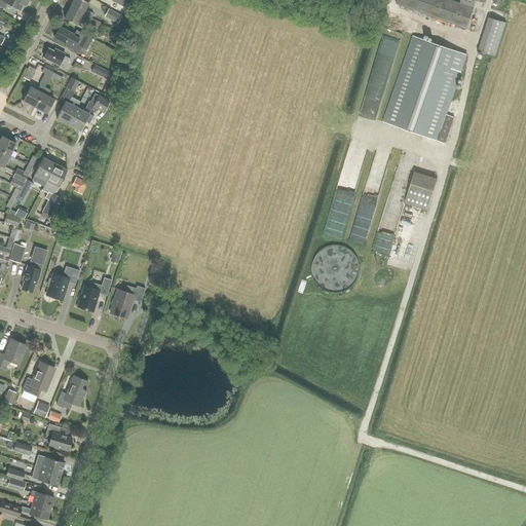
[(26,6),(29,0),(28,0),(0,0),(0,6),(4,9),(7,4),(11,6),(21,10),(24,5),(26,6)]
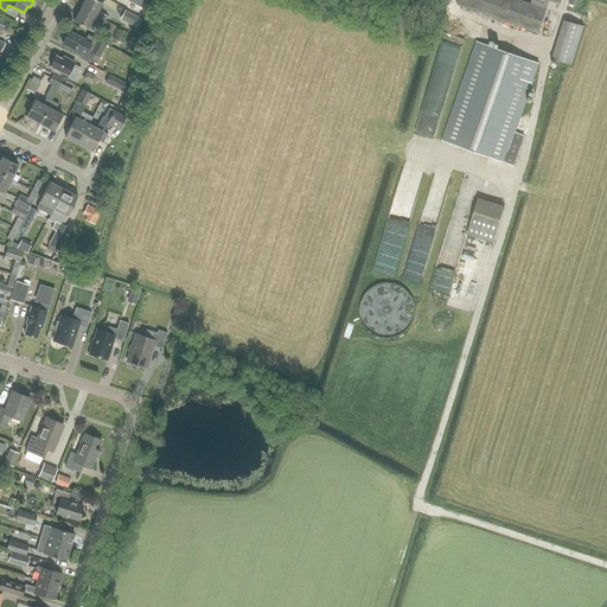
[(84,0),(81,8),(106,21),(108,17),(101,13),(101,14),(97,12),(102,4),(95,0),(84,0)]
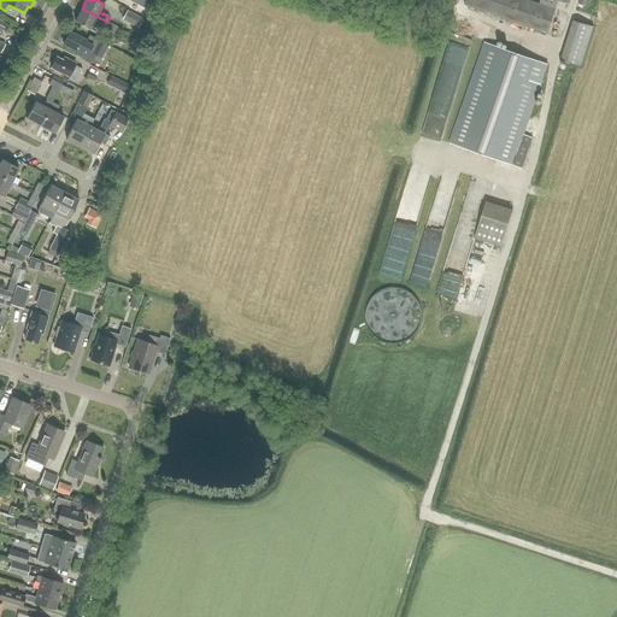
[(157,3),(152,0),(133,0),(129,9),(148,19),(157,3)]
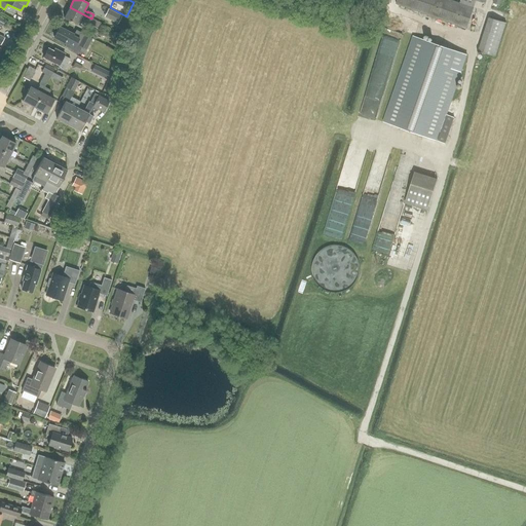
[(460,0),(460,3),(452,0),(397,0),(396,4),(466,28),(476,0),(477,0),(485,3),(486,0),(460,0)]
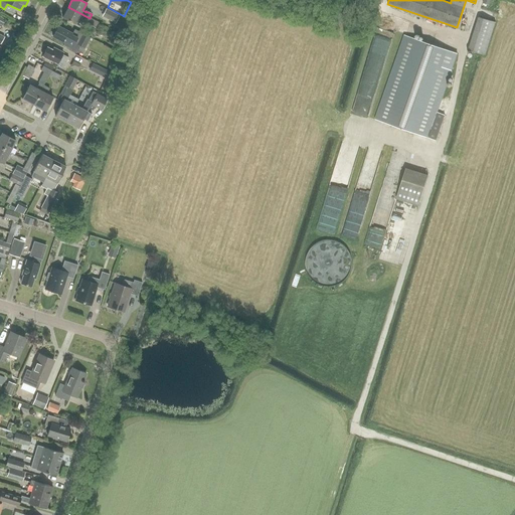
[(100,23),(90,18),(68,7),(62,18),(75,24),(79,17),(81,18),(81,19),(88,22),(98,27),(100,23)]
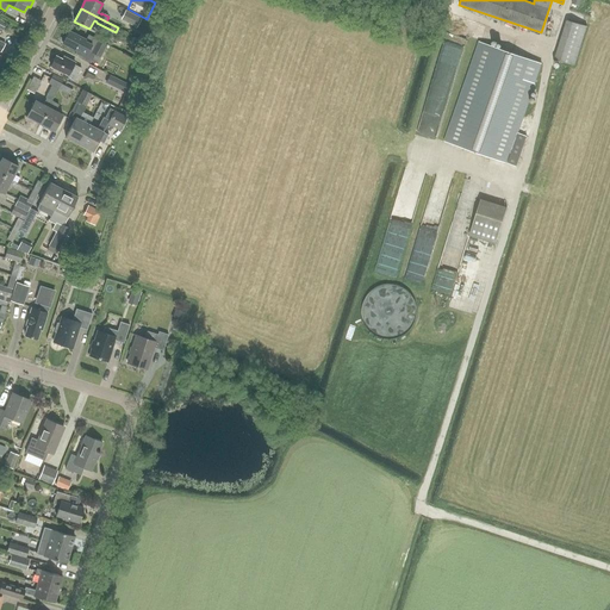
[(137,29),(142,19),(126,10),(120,19),(137,29)]
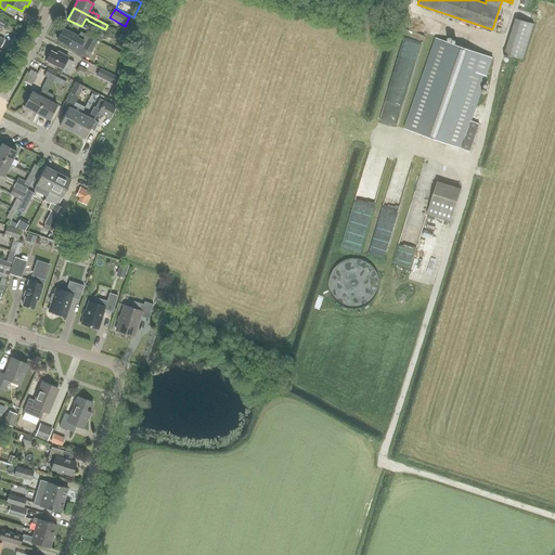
[(523,59),(533,24),(516,18),(504,53),(523,59)]
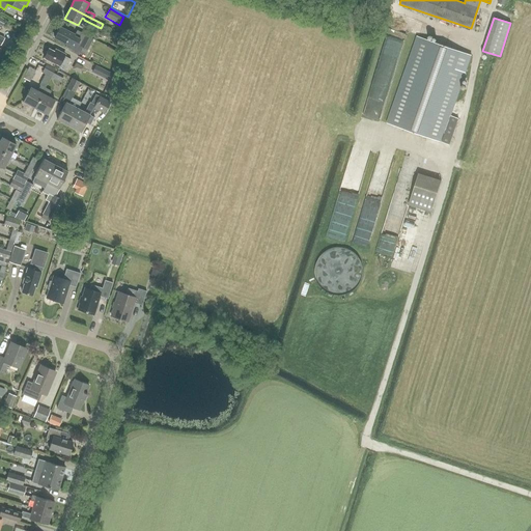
[(77,45),(80,39),(74,36),(75,35),(60,27),(55,37),(70,46),(72,42),(77,45)]
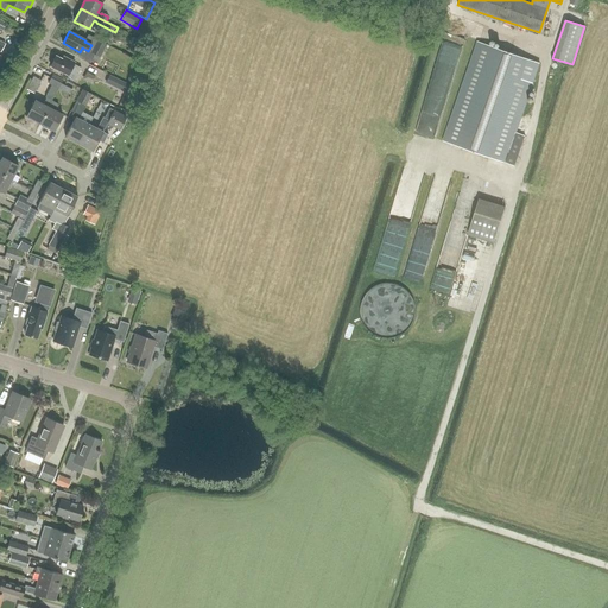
[(128,37),(122,33),(119,42),(125,44),(128,37)]
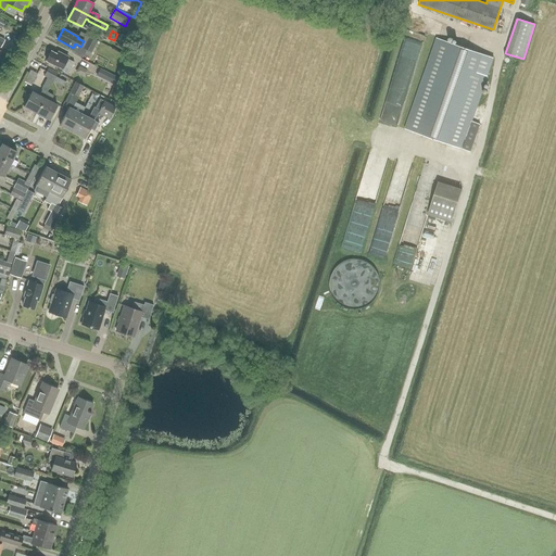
[(101,49),(103,45),(98,42),(98,41),(83,33),(79,37),(86,41),(83,48),(91,53),(96,46),(101,49)]
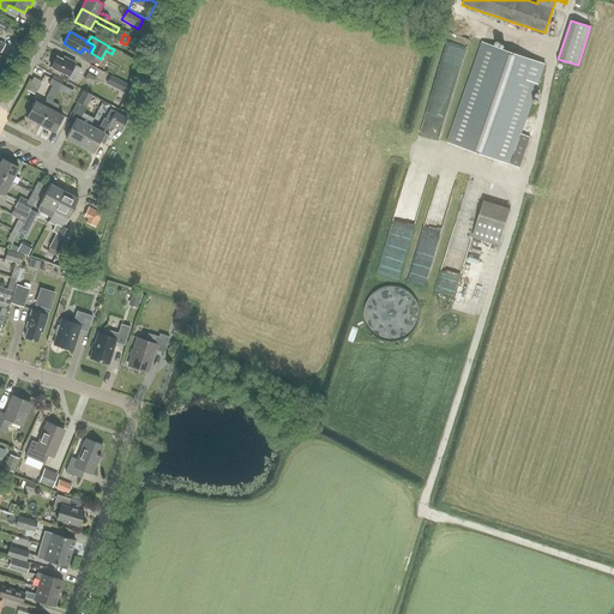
[(519,167),(521,163),(530,137),(521,133),(545,64),(482,42),(447,143),(519,167)]
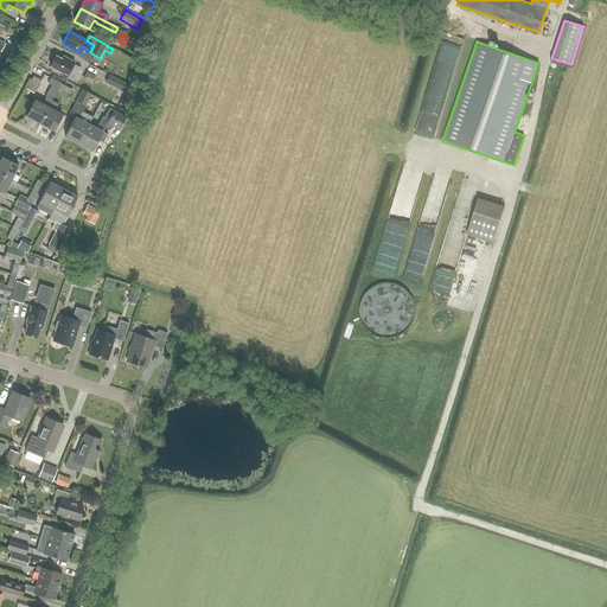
[(62,59),(56,56),(50,66),(75,80),(81,68),(74,64),(75,63),(63,57),(62,59)]
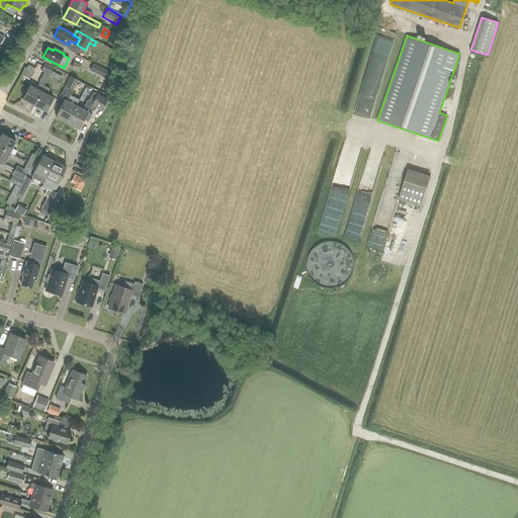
[(73,66),(80,70),(82,65),(75,61),(73,66)]
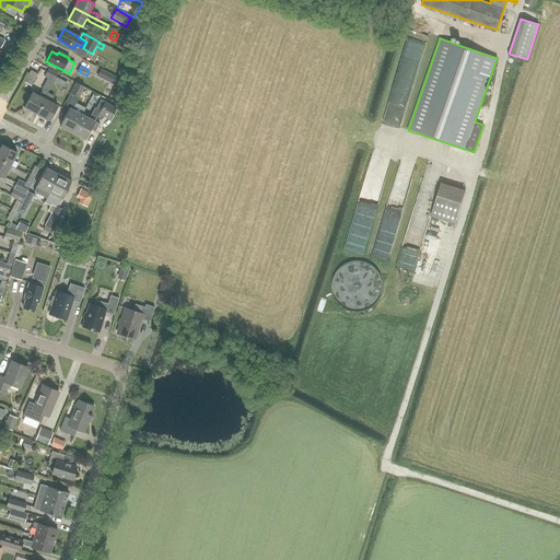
[(54,82),(57,78),(58,73),(48,69),(44,77),(54,82)]
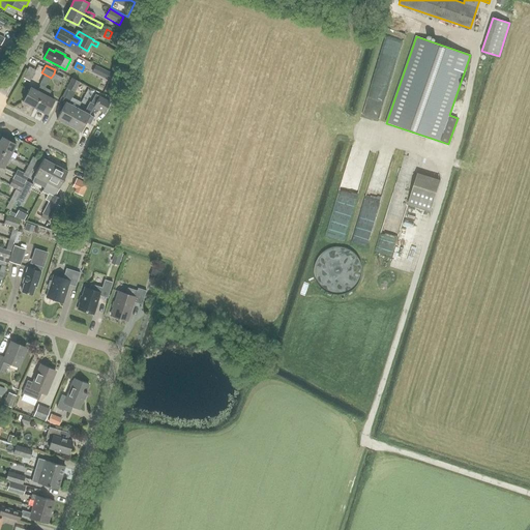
[(109,81),(113,74),(95,65),(92,72),(109,81)]
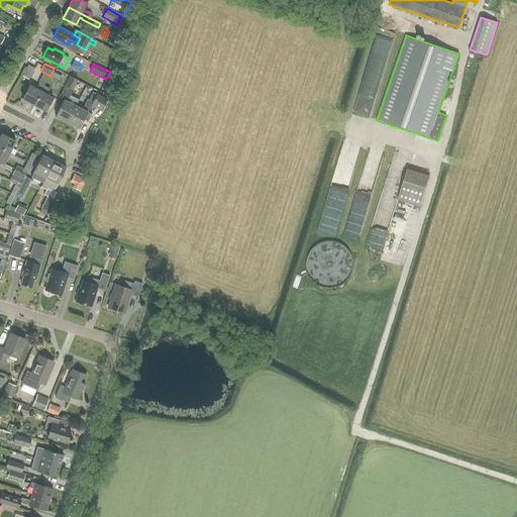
[(30,78),(35,68),(29,65),(24,76),(30,78)]
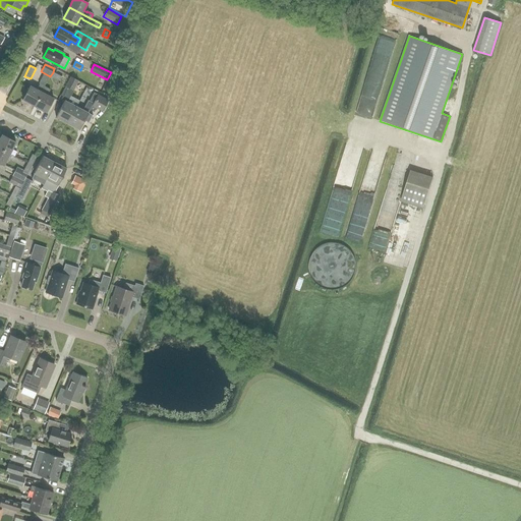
[(53,72),(50,76),(59,81),(62,76),(53,72)]
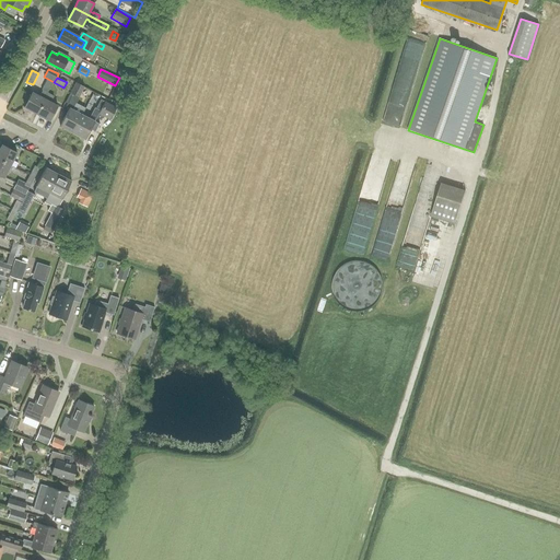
[(72,133),(82,115),(72,109),(84,88),(77,82),(66,103),(68,104),(66,106),(70,108),(60,127),(72,133)]
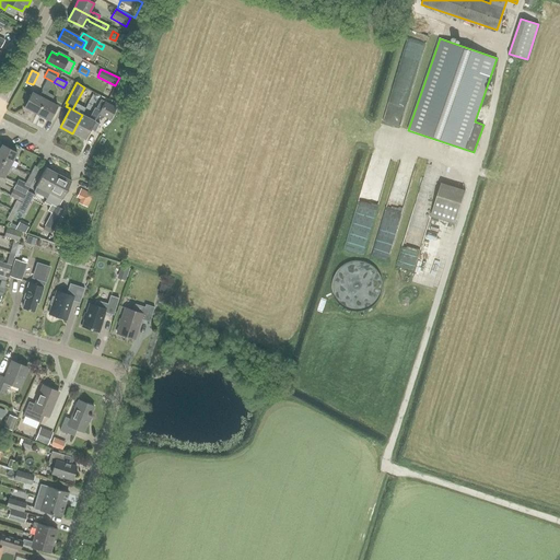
[(37,114),(48,93),(43,91),(39,96),(33,93),(24,107),(37,114)]
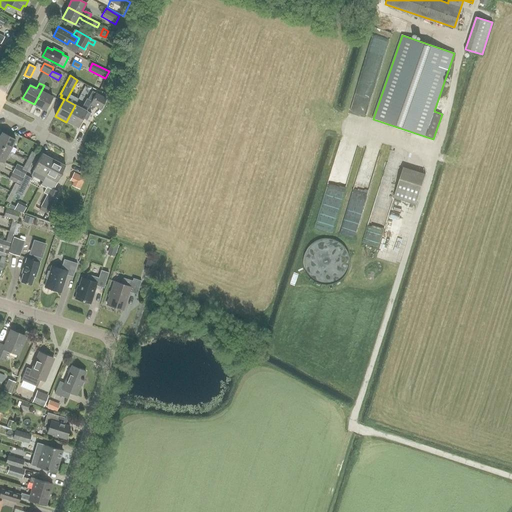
[(44,85),(34,104),(45,110),(52,97),(46,93),(49,88),(44,85)]
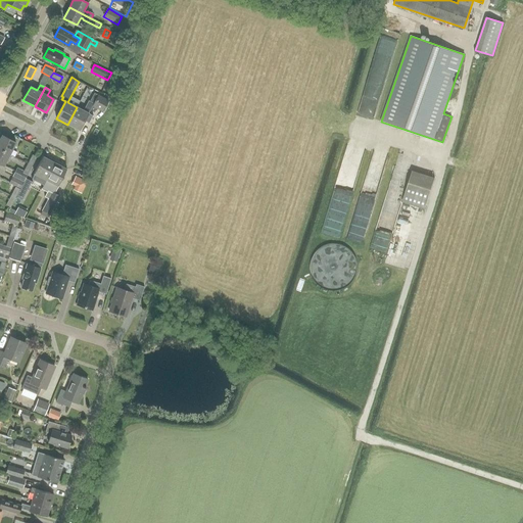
[(77,107),(67,125),(80,131),(92,106),(103,112),(108,101),(98,95),(94,93),(90,101),(89,101),(84,110),(77,107)]
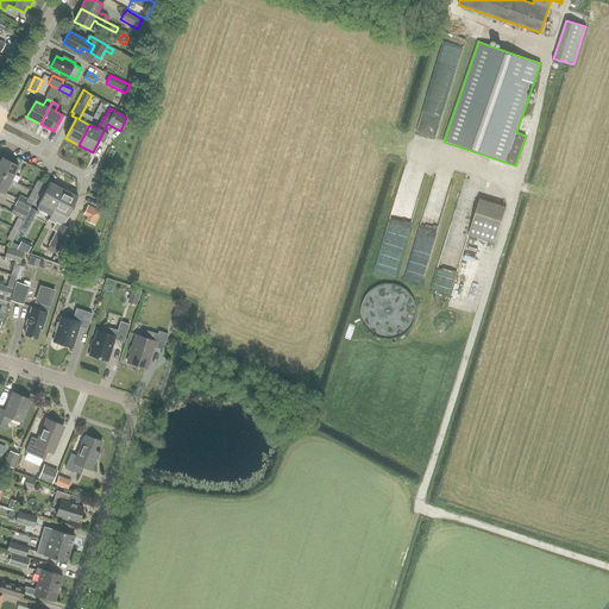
[(0,162),(0,174),(12,180),(19,167),(2,158),(0,162)]
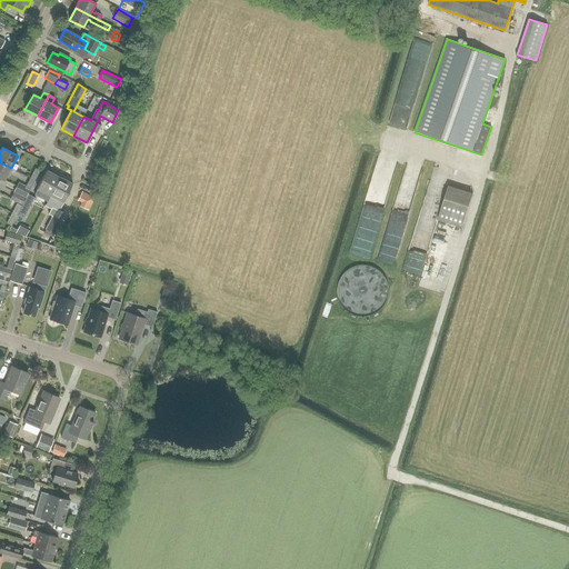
[(0,178),(5,181),(11,168),(0,162),(0,178)]
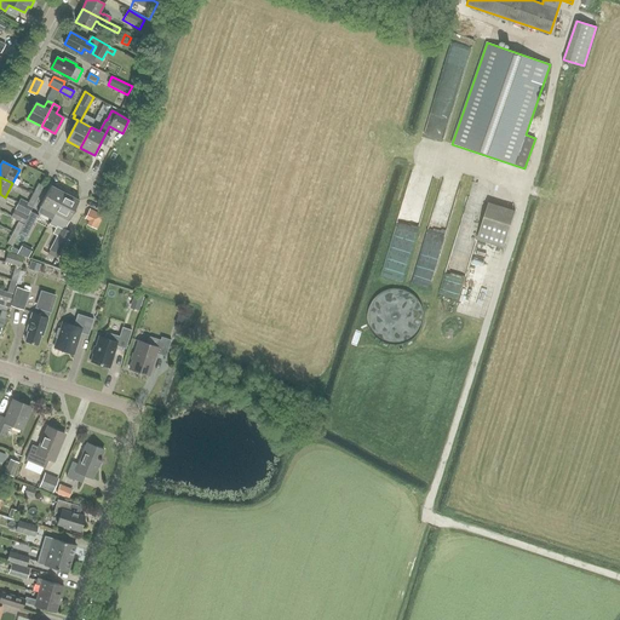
[(33,194),(38,197),(44,187),(39,183),(33,194)]
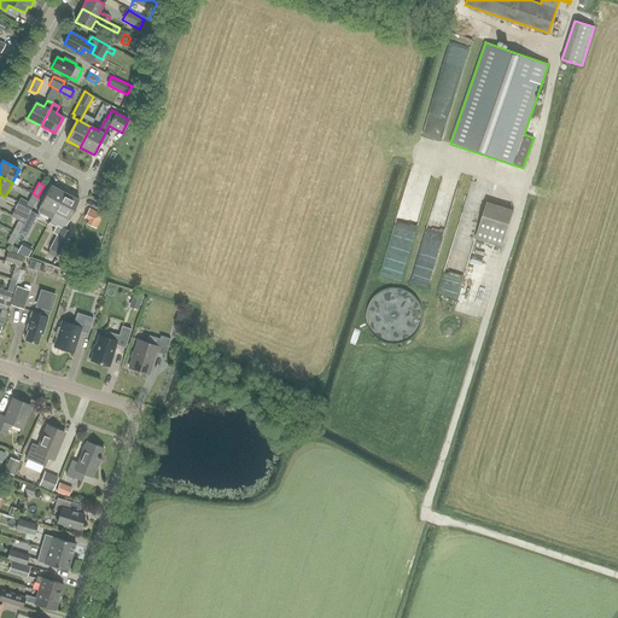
[(54,213),(65,193),(51,186),(40,205),(42,207),(39,213),(44,214),(46,209),(54,213)]
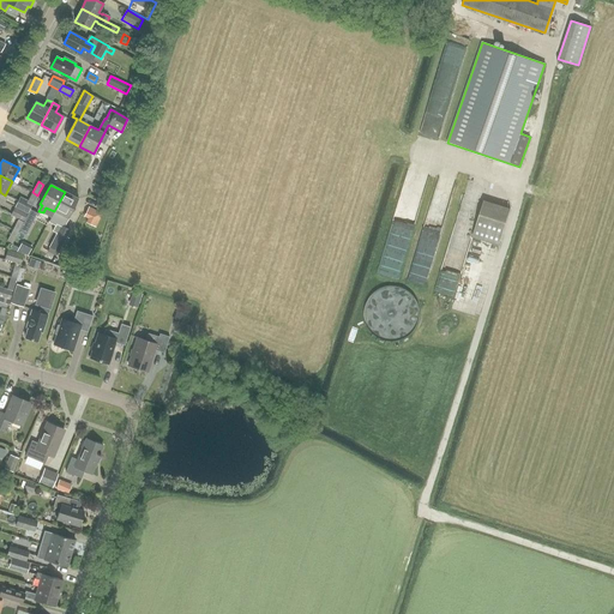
[(28,214),(30,210),(37,196),(32,192),(29,199),(25,197),(22,202),(19,200),(14,208),(28,214)]
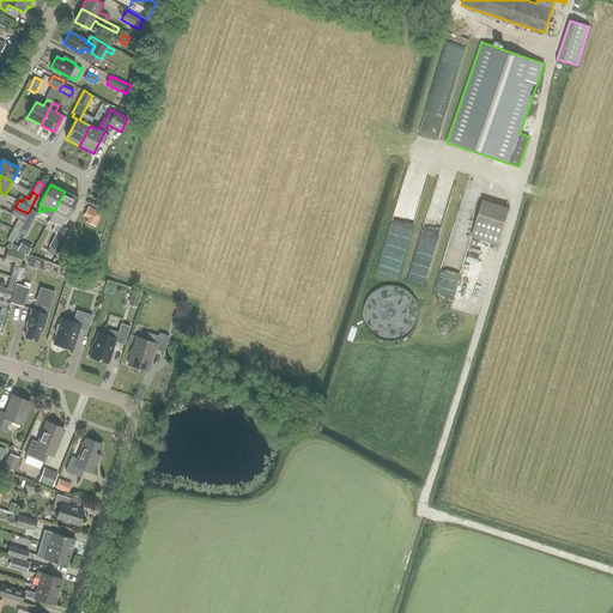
[(65,192),(54,211),(49,222),(55,225),(52,231),(56,234),(47,252),(56,256),(70,230),(65,226),(68,219),(67,218),(78,199),(65,192)]
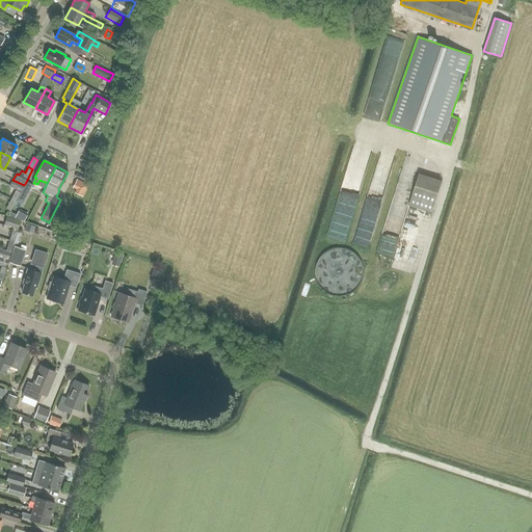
[(432,212),(442,181),(419,174),(409,205),(432,212)]
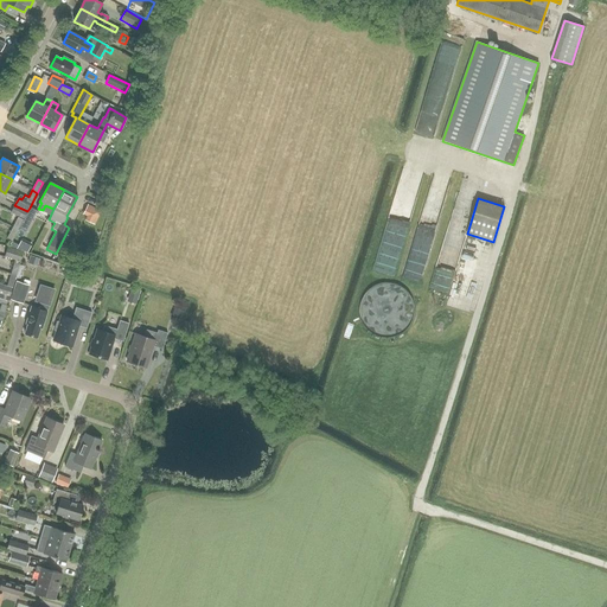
[(96,224),(103,210),(89,203),(82,217),(96,224)]
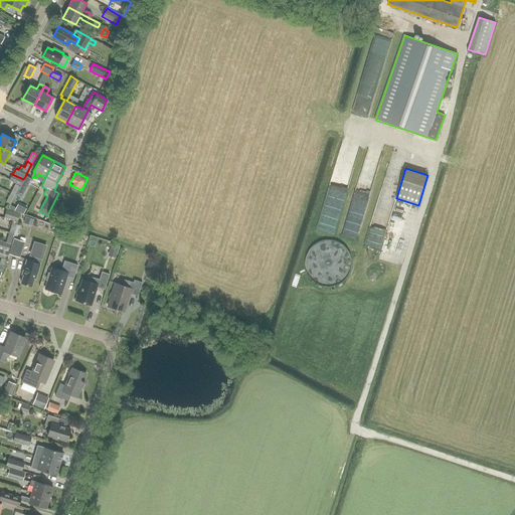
[(20,186),(23,180),(12,174),(9,180),(20,186)]
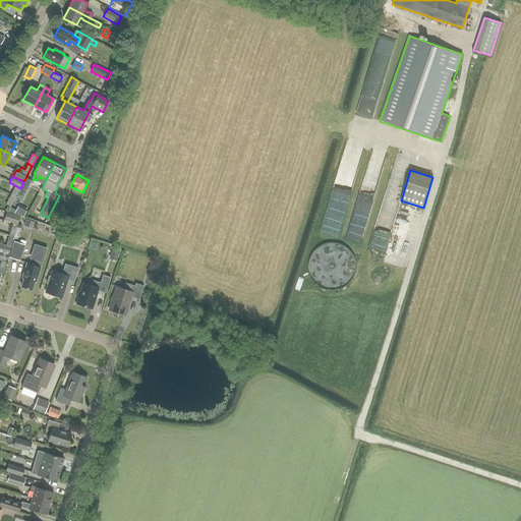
[(20,188),(20,189),(16,196),(22,199),(32,181),(25,178),(23,181),(23,182),(20,188)]
